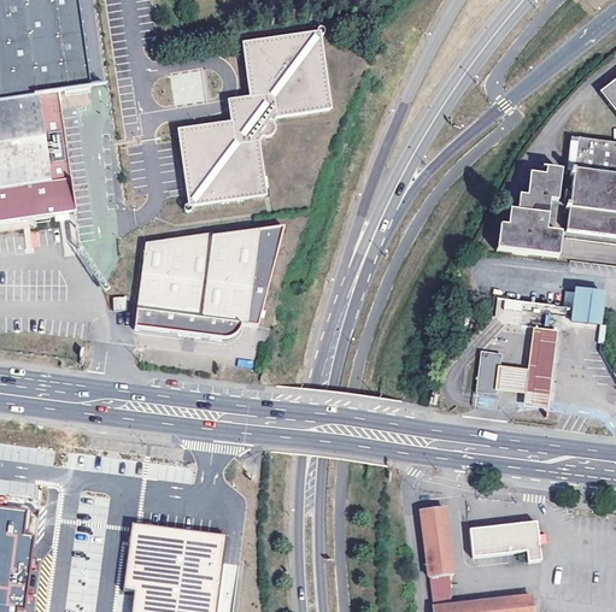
[(0,94),(58,89),(88,86),(76,0),(0,0),(0,94)]
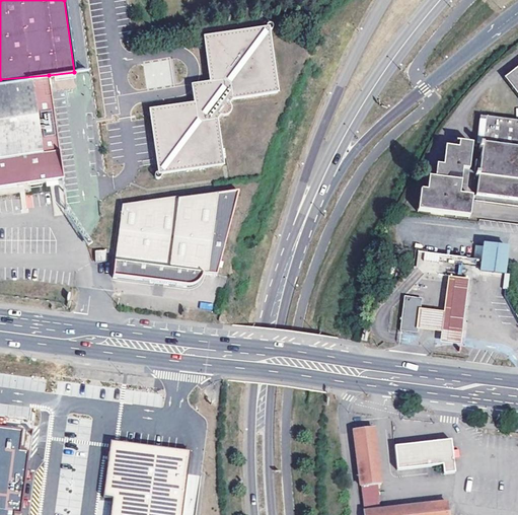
[(153,105),(160,167),(158,170),(158,171),(159,172),(160,172),(161,172),(162,172),(165,168),(224,161),(218,117),(223,111),(226,111),(229,108),(230,106),(230,104),(230,101),(233,96),(280,91),(273,33),(274,31),(274,30),(274,29),(275,28),(274,27),(274,26),(273,26),(272,26),(270,26),(268,28),(208,35),(213,80),(211,82),(208,87),(205,86),(204,86),(203,86),(202,87),(202,89),(202,91),(204,93),(200,97),(198,100),(153,105)]
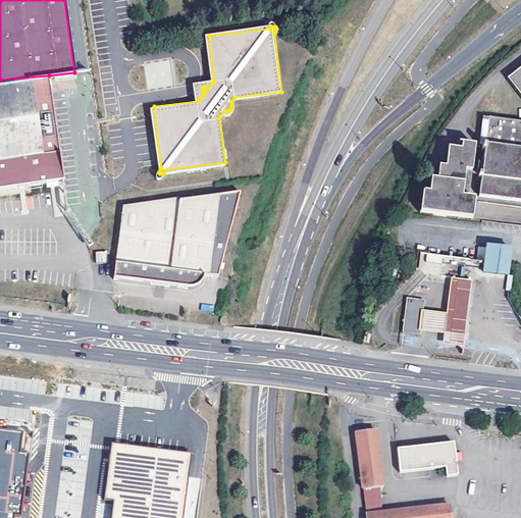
[(520,122),(487,119),(484,148),(481,148),(481,151),(484,151),(481,176),(478,175),(478,178),(480,179),(478,202),(520,208),(520,68),(510,76),(511,83),(520,97),(520,122)]
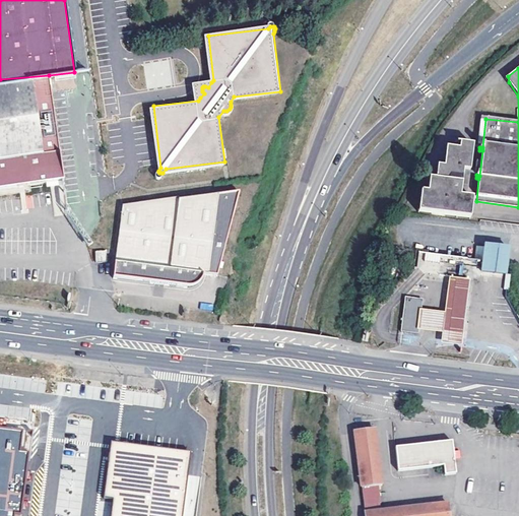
[(49,75),(0,79),(0,188),(25,185),(64,179),(50,78),(49,75)]
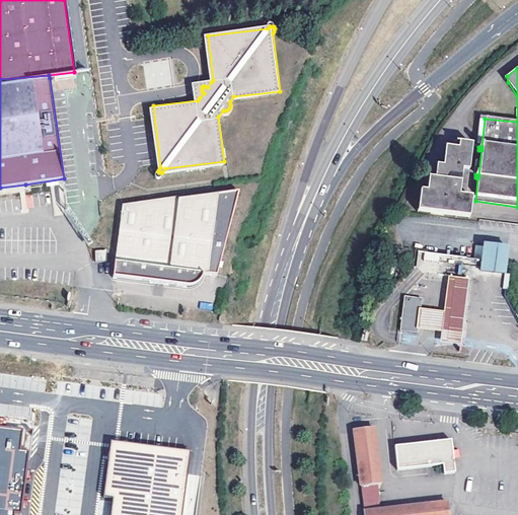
[(197,94),(200,97),(204,93),(202,91),(202,89),(202,87),(203,86),(204,86),(205,86),(208,87),(211,82),(208,81),(206,80),(203,81),(201,81),(199,83),(197,85),(197,87),(196,90),(197,92),(197,94)]
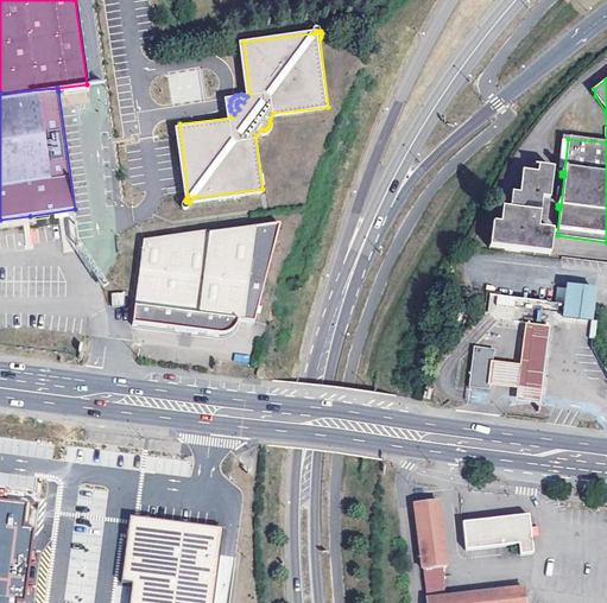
[(486,246),(548,253),(550,229),(535,227),(538,200),(547,200),(550,169),(535,167),(535,175),(519,173),(516,196),(509,195),(506,210),(499,209),(498,224),(489,223),(486,246)]
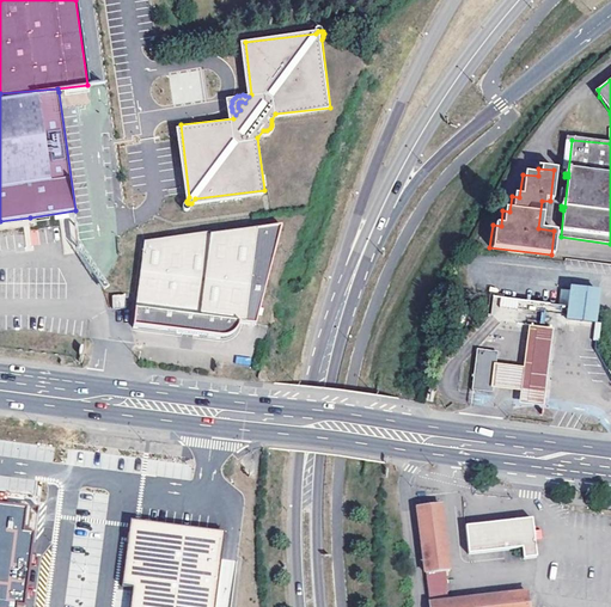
[(230,330),(233,327),(234,325),(236,320),(252,323),(279,224),(209,232),(209,230),(144,238),(128,323),(187,331),(217,335),(218,335),(225,333),(227,332),(230,330)]
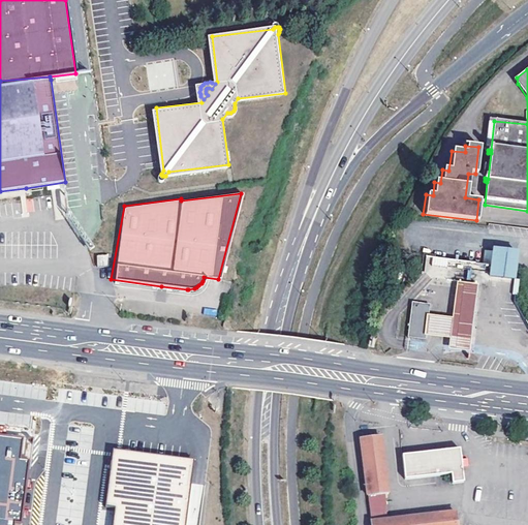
[(488,274),(514,277),(518,251),(491,247),(488,274)]
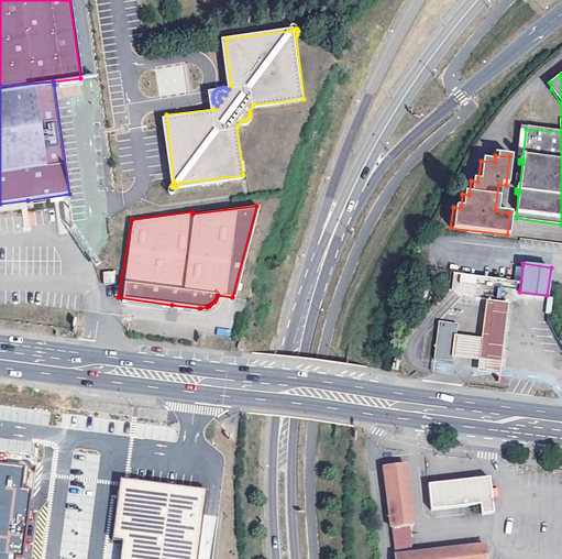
[(102,270),(102,283),(113,282),(112,274),(112,270),(102,270)]
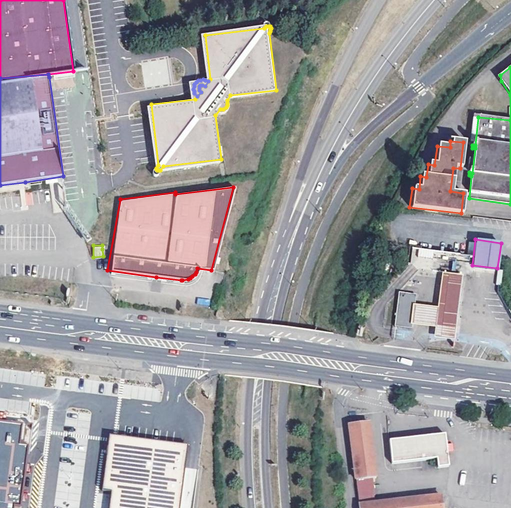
[(442,266),(437,304),(413,301),(412,306),(411,316),(435,319),(434,331),(454,333),(462,269),(442,266)]
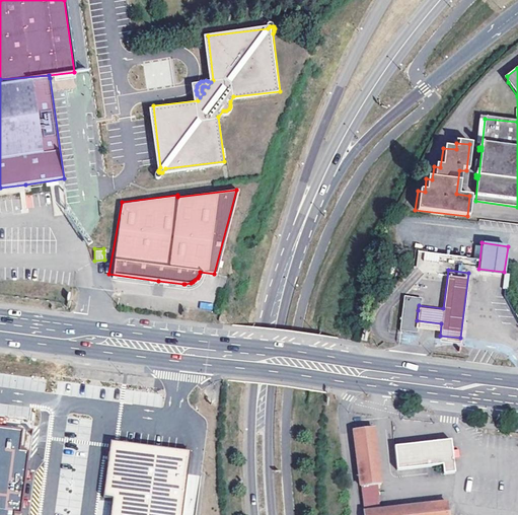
[(418,310),(419,305),(420,297),(403,295),(399,328),(416,330),(417,320),(418,310)]
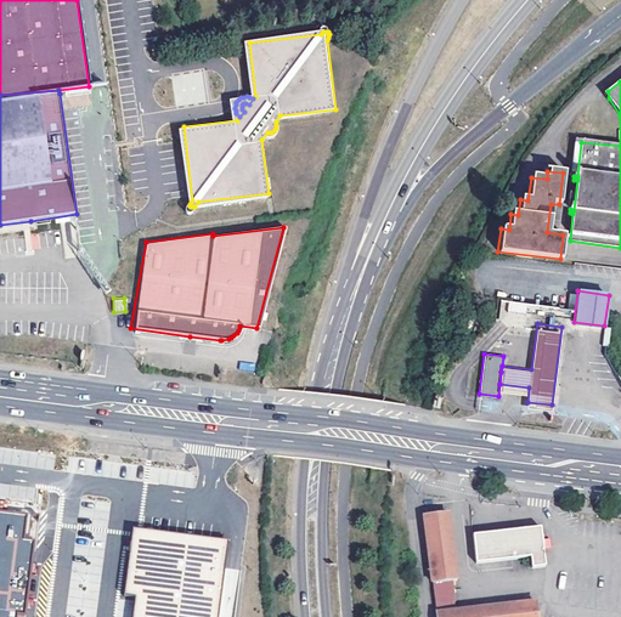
[(26,509),(0,505),(0,613),(15,616),(16,607),(24,609),(33,535),(22,533),(26,509)]
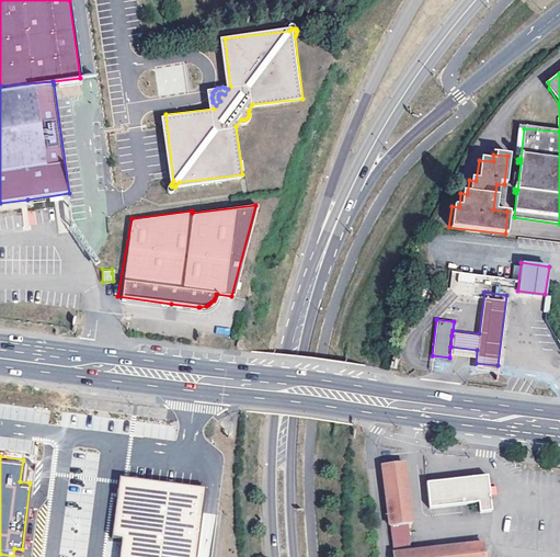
[(397,461),(381,463),(383,467),(389,522),(406,521),(411,520),(409,508),(404,459),(397,461)]
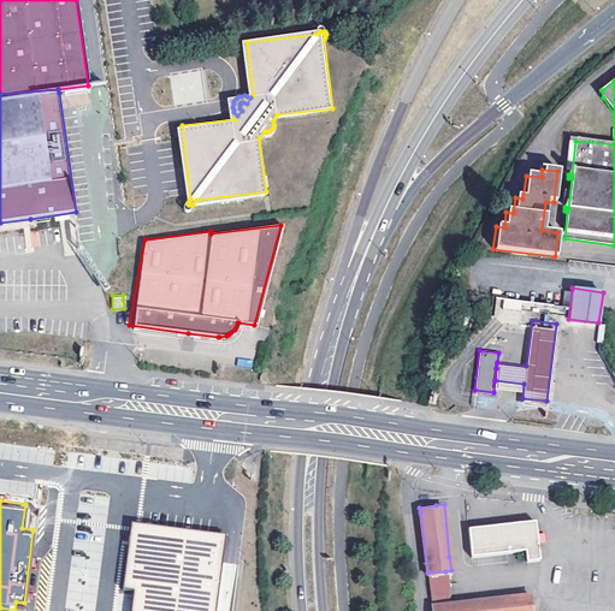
[(526,520),(467,527),(471,555),(524,549),(525,558),(538,557),(534,518),(526,520)]
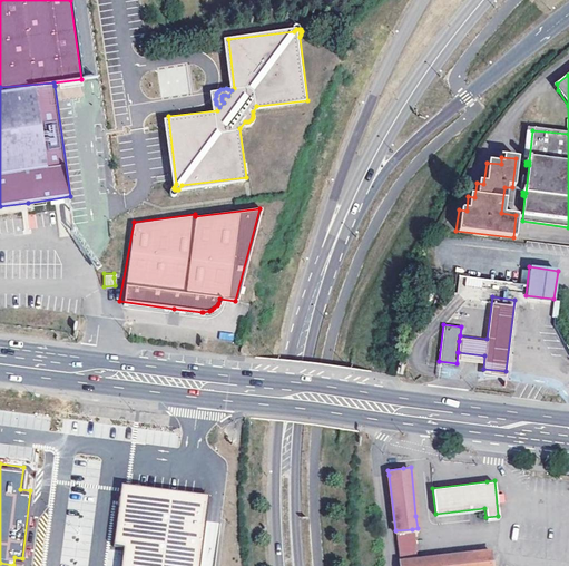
[(124,545),(120,565),(197,565),(207,493),(127,482),(121,481),(114,544),(124,545)]
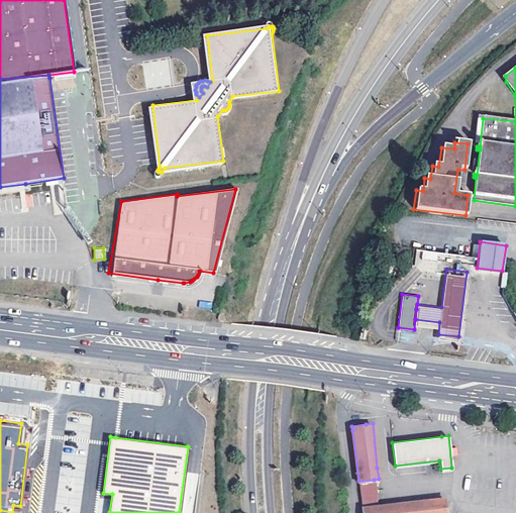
[(374,480),(358,481),(362,506),(377,505),(374,480)]
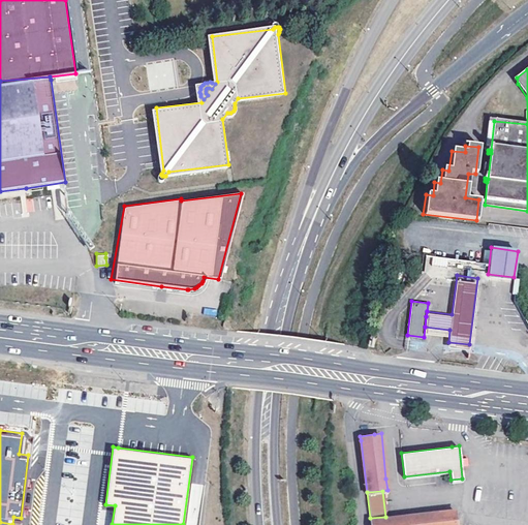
[(415,514),(385,517),(370,518),(371,524),(456,524),(455,510),(445,511),(415,514)]
